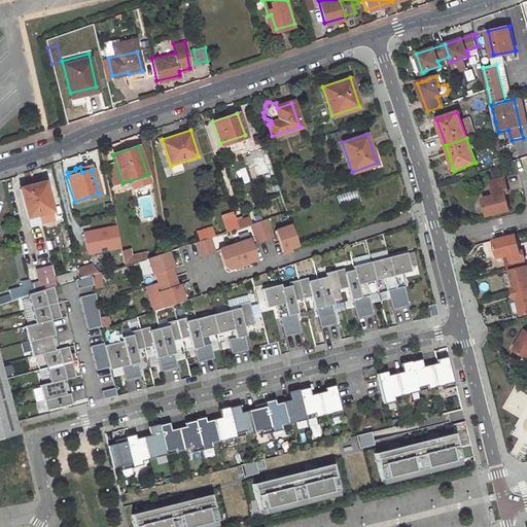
[(147,175),(130,181),(132,188),(149,183),(147,175)]
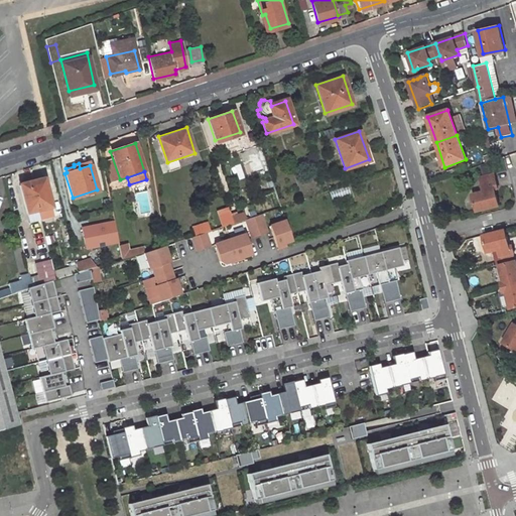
[(483,181),(497,178),(495,171),(481,175),(483,181)]
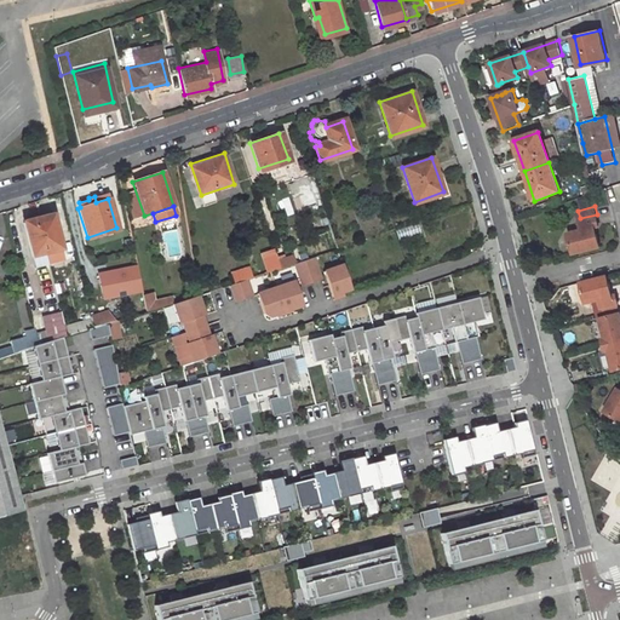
[(583,229),(569,233),(575,253),(601,246),(596,227),(600,224),(597,214),(580,218),(583,229)]
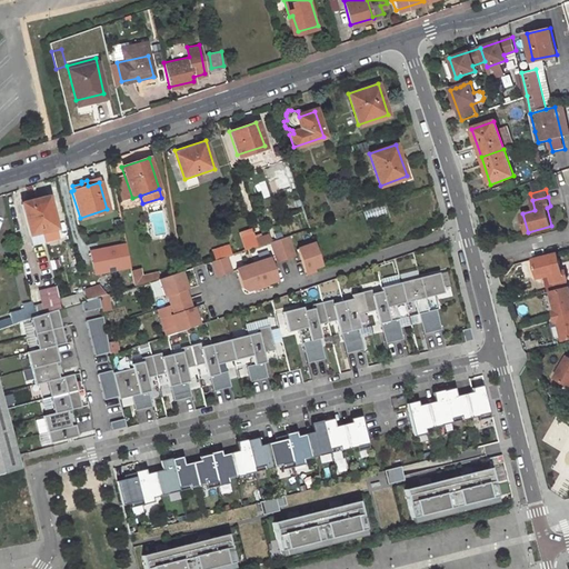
[(49,198),(23,203),(31,235),(57,228),(49,198)]
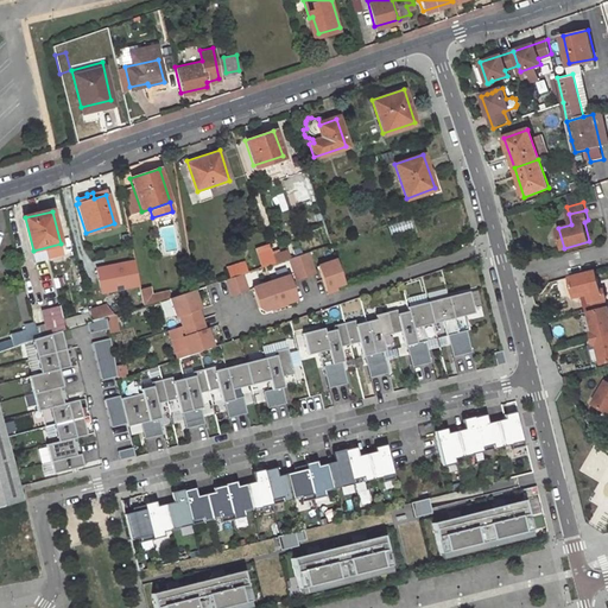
[(258,249),(264,266),(273,263),(271,254),(268,246),(258,249)]
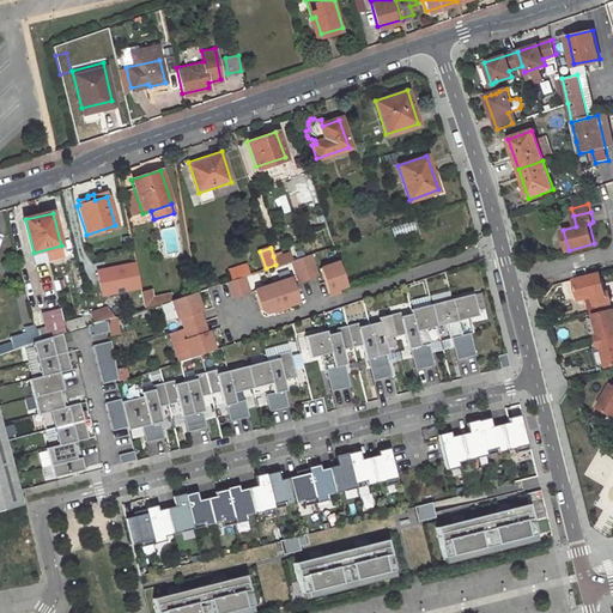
[(289,252),(273,256),(275,265),(291,260),(289,252)]
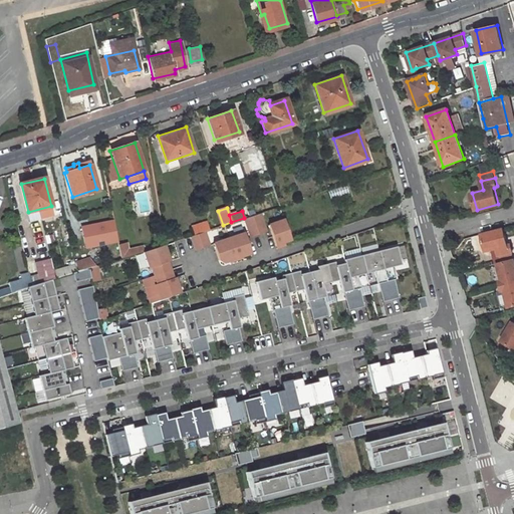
[(260,213),(245,218),(251,236),(267,231),(260,213)]
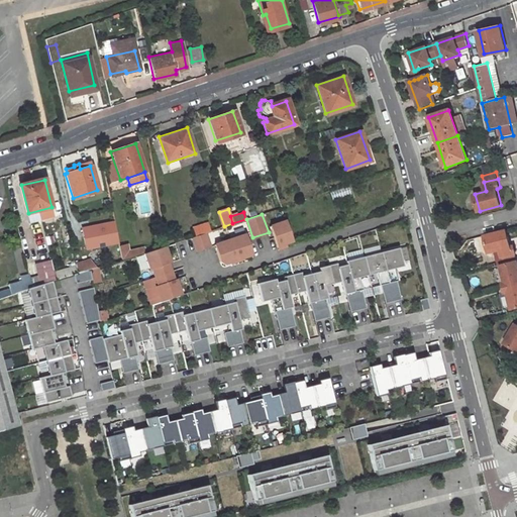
[(269,225),(276,246),(292,241),(285,220),(269,225)]
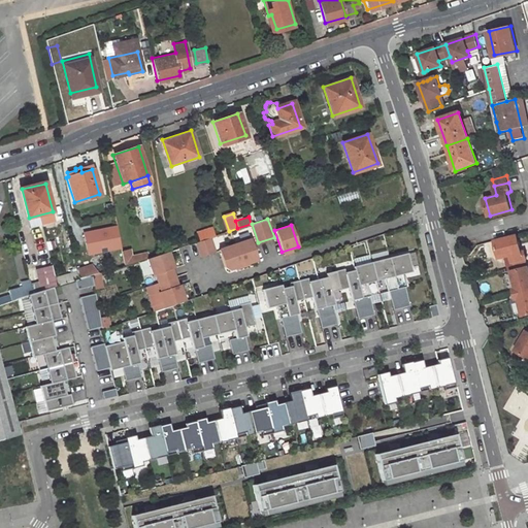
[(118,226),(83,229),(86,254),(120,250),(118,226)]
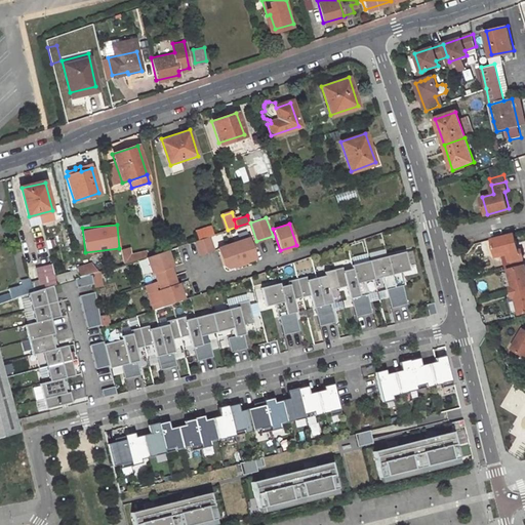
[(209,236),(213,235),(211,227),(201,230),(204,238),(209,236)]
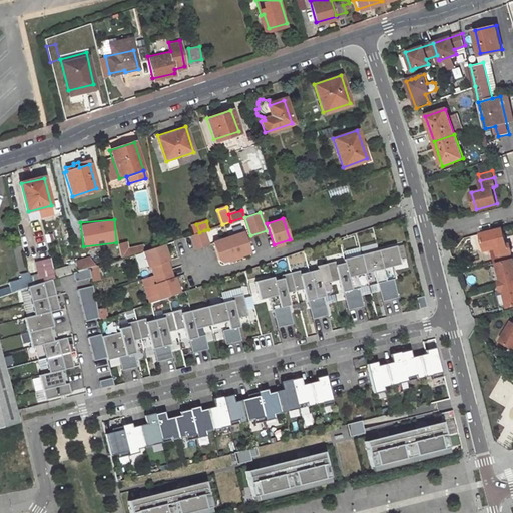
[(512,259),(512,248),(511,242),(508,243),(504,228),(482,234),(487,250),(497,247),(501,262),(512,259)]
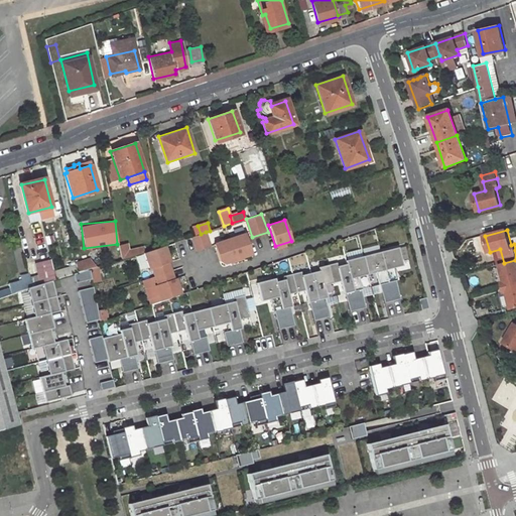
[(201,234),(192,237),(198,251),(211,246),(206,232),(201,234)]
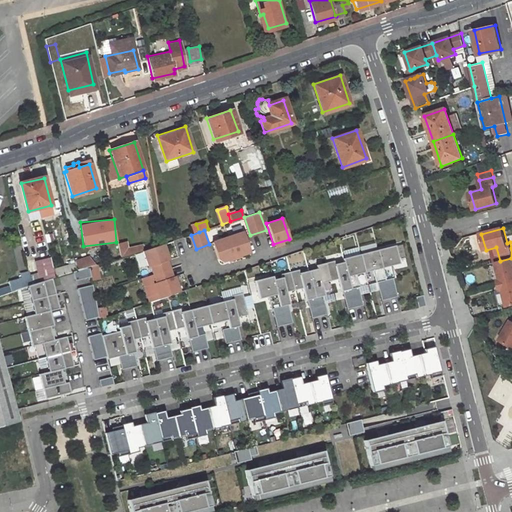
[(244,231),(213,242),(218,259),(223,261),(251,251),(244,231)]
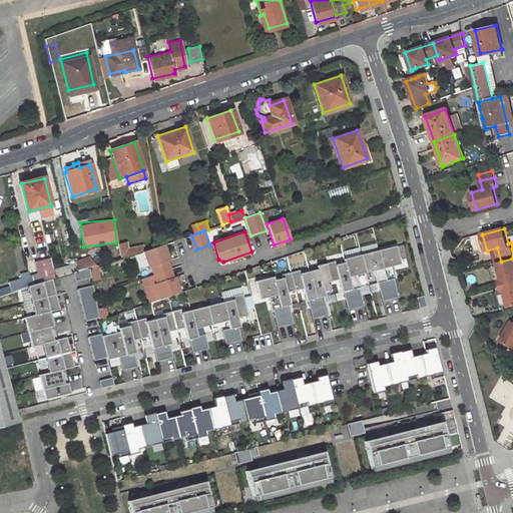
[(119,242),(122,257),(130,254),(128,247),(126,240),(119,242)]
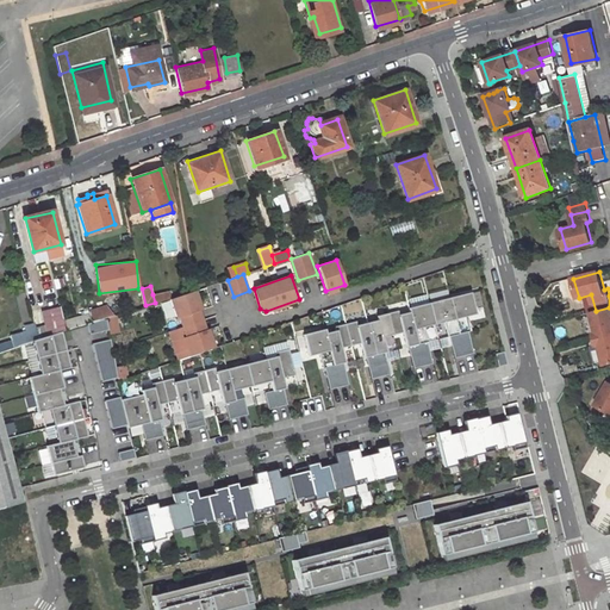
[(173,298),(169,288),(153,294),(155,303),(173,298)]
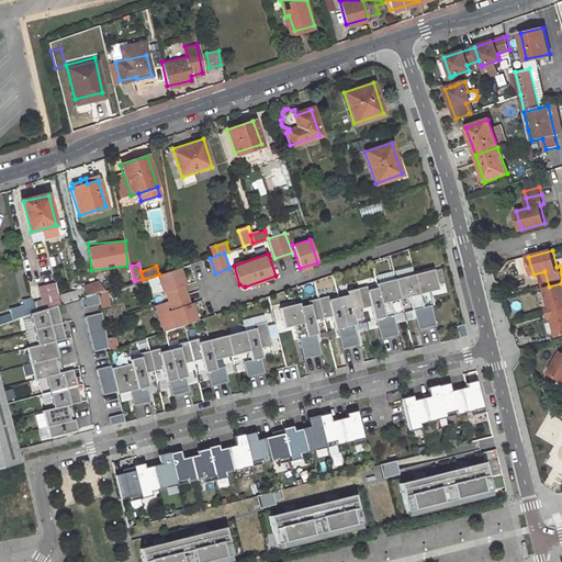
[(170,311),(176,327),(199,319),(192,303),(190,303),(184,285),(187,284),(180,268),(158,276),(164,292),(166,292),(172,310),(170,311)]
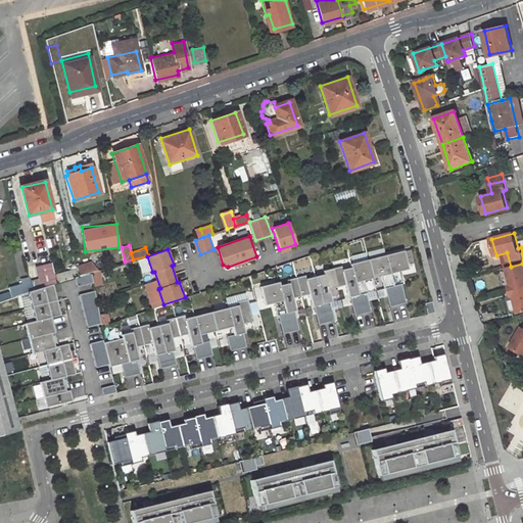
[(408,270),(402,251),(349,265),(350,268),(342,270),(341,267),(323,271),(324,275),(305,279),(304,276),(286,280),(287,284),(279,286),(278,282),(259,287),(265,305),(273,303),(276,316),(278,316),(282,334),(298,330),(293,312),(295,312),(292,298),(308,294),(312,307),(314,306),(318,326),(334,322),(329,302),(331,302),(328,290),(345,285),(348,298),(349,297),(354,317),(370,313),(366,293),(367,293),(364,281),(380,277),(383,289),(385,288),(390,307),(406,303),(400,285),(401,284),(398,272),(408,270)]
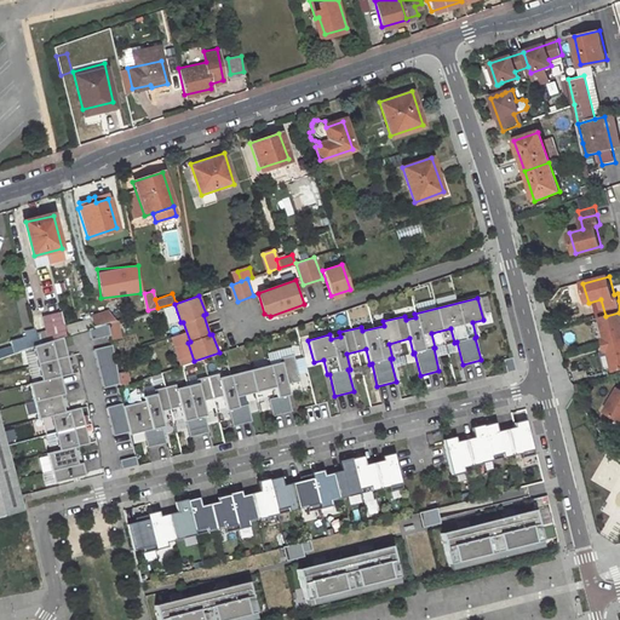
[(90,317),(90,321),(92,328),(108,323),(110,322),(108,313),(90,317)]
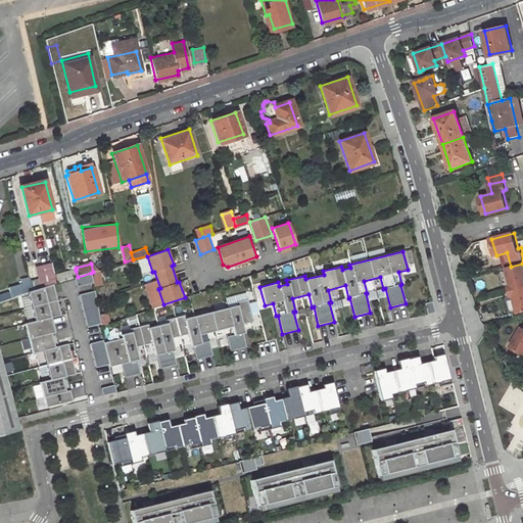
[(509,268),(514,285),(515,285),(516,289),(522,287),(522,264),(511,267),(509,268)]
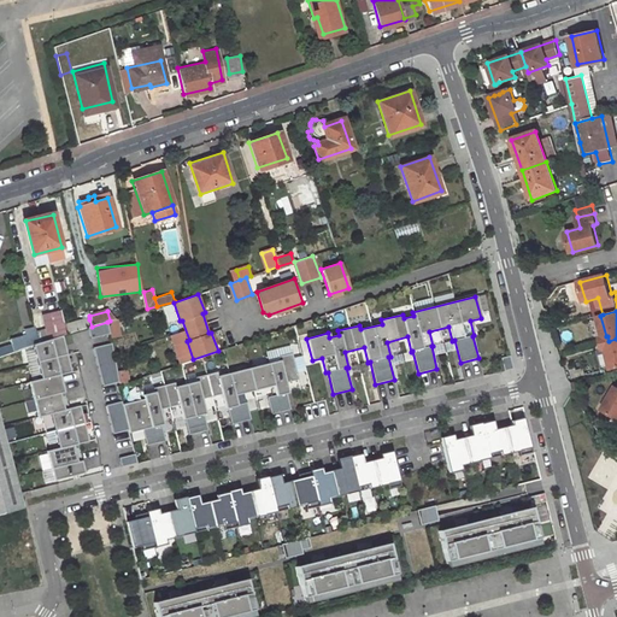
[(92,327),(89,319),(69,325),(71,333),(88,328),(92,327)]
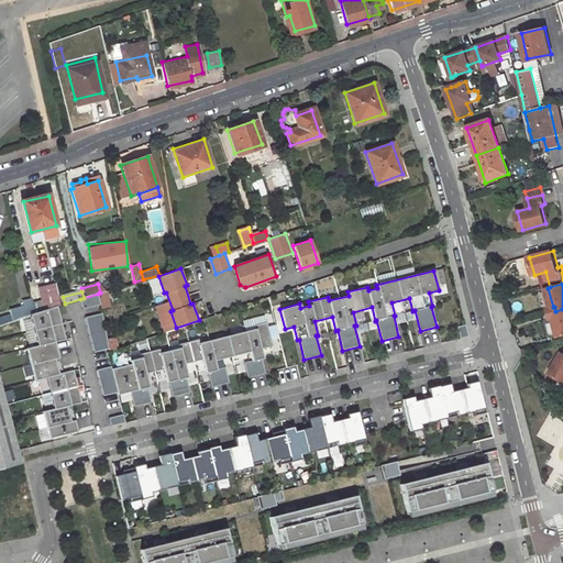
[(106,291),(100,293),(98,294),(100,305),(100,309),(109,307),(106,291)]
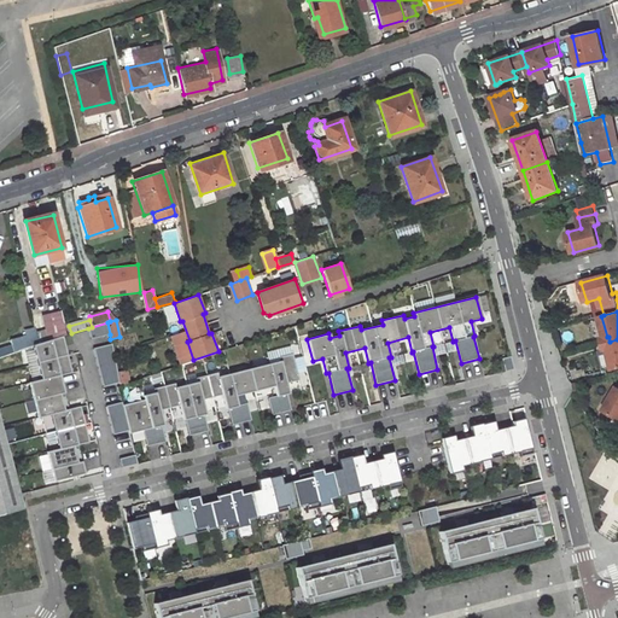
[(92,327),(88,328),(91,339),(110,334),(108,322),(92,327)]
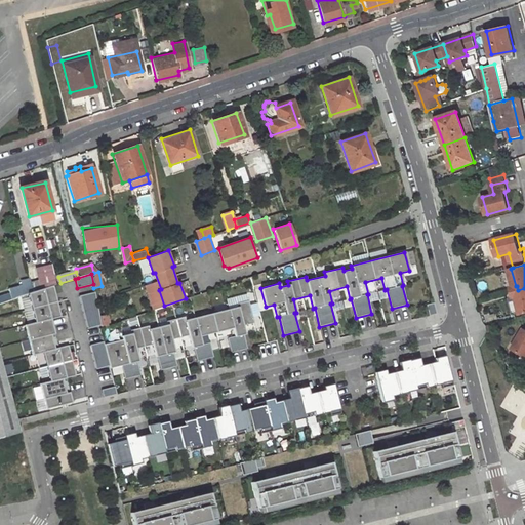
[(54,285),(52,277),(43,279),(45,288),(52,285),(54,285)]
